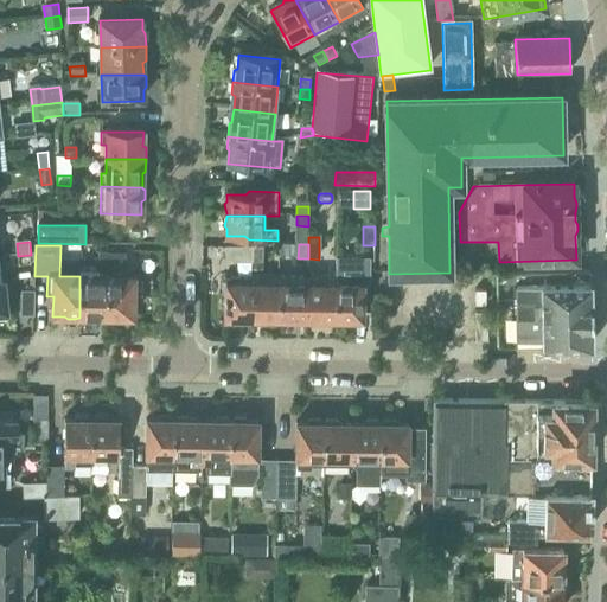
[(225,248),(225,263),(253,263),(253,250),(253,249),(225,248)]
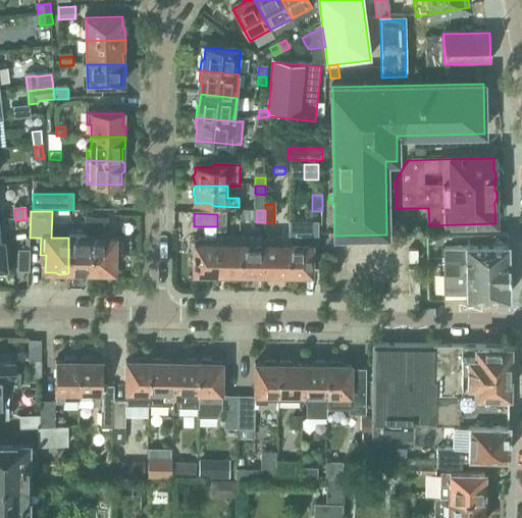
[(217,215),(217,226),(217,234),(225,234),(225,215),(217,215)]
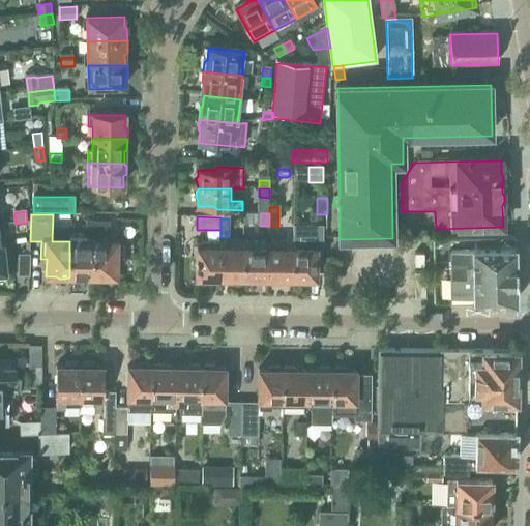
[(93,223),(93,233),(110,234),(110,224),(93,223)]
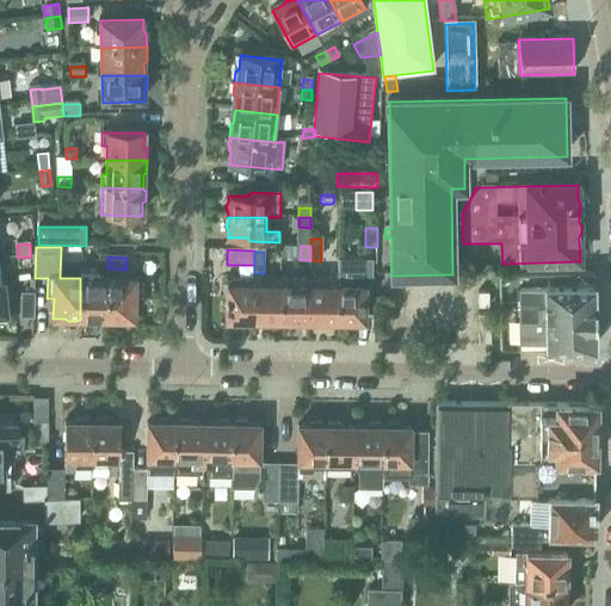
[(338,280),(338,322),(341,322),(340,326),(352,326),(352,323),(365,323),(365,309),(370,309),(370,314),(371,314),(371,272),(355,271),(355,280),(338,280)]
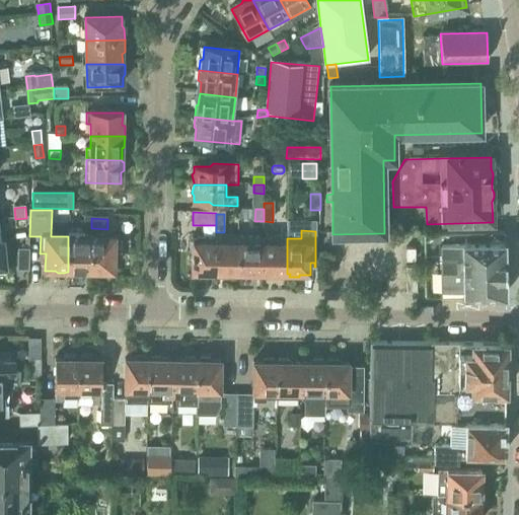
[(68,272),(91,272),(92,237),(83,237),(84,232),(68,232),(68,236),(68,272)]
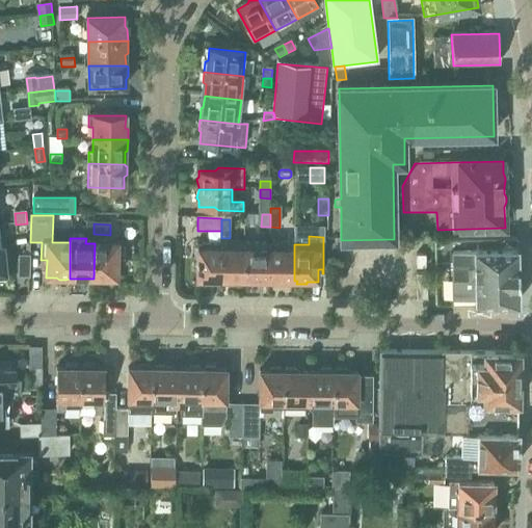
[(517,268),(517,238),(500,239),(433,241),(435,274),(435,304),(475,305),(519,305),(517,285),(519,285),(519,268),(517,268)]
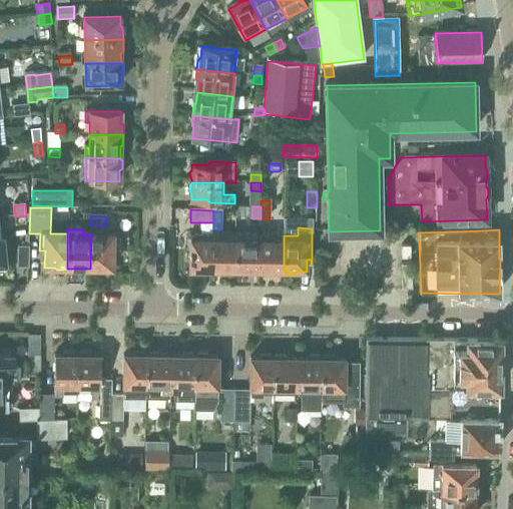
[(91,234),(90,269),(91,269),(94,271),(100,271),(103,269),(112,269),(113,251),(118,252),(118,234),(91,234)]
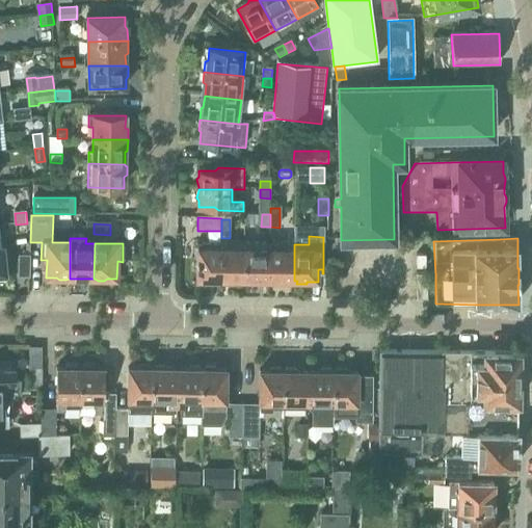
[(210,280),(220,281),(221,243),(197,243),(197,249),(195,249),(194,259),(197,259),(197,280),(201,280),(200,283),(210,283),(210,280)]
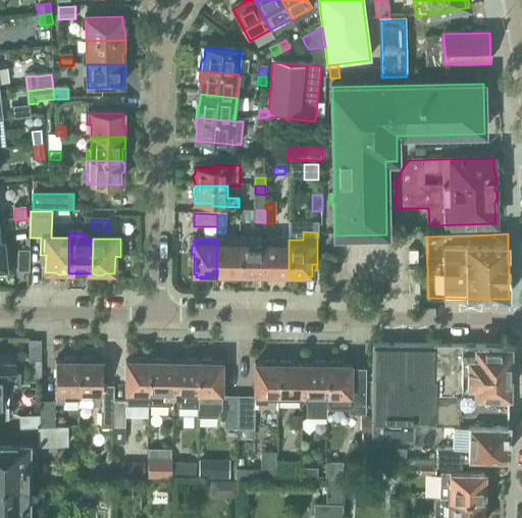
[(237,275),(240,275),(240,240),(217,239),(216,275),(226,275),(226,277),(237,277),(237,275)]
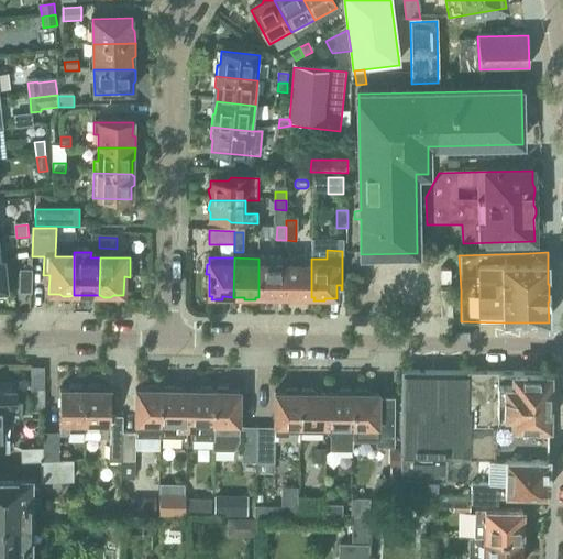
[(272,297),(285,297),(285,259),(258,259),(258,297),(261,297),(261,299),(272,299),(272,297)]
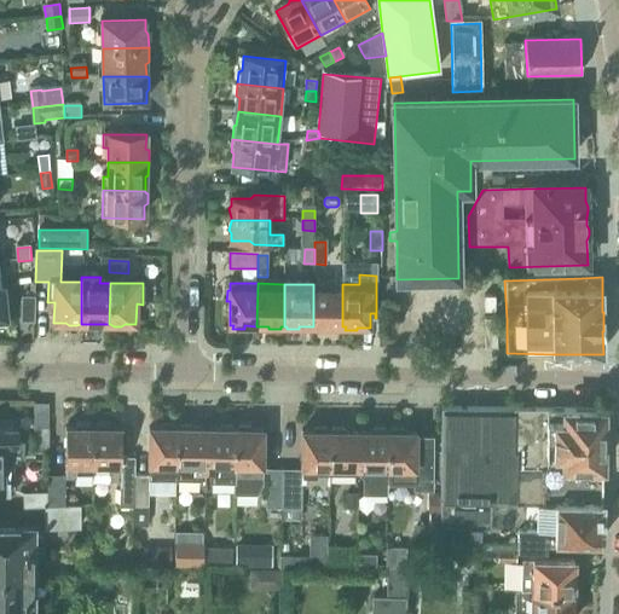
[(340,326),(342,326),(342,284),(313,284),(313,326),(328,326),(328,330),(340,330),(340,326)]
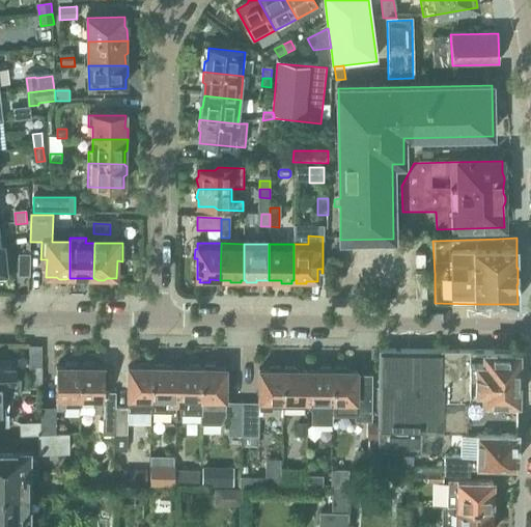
[(19,256),(19,277),(29,277),(29,256),(19,256)]
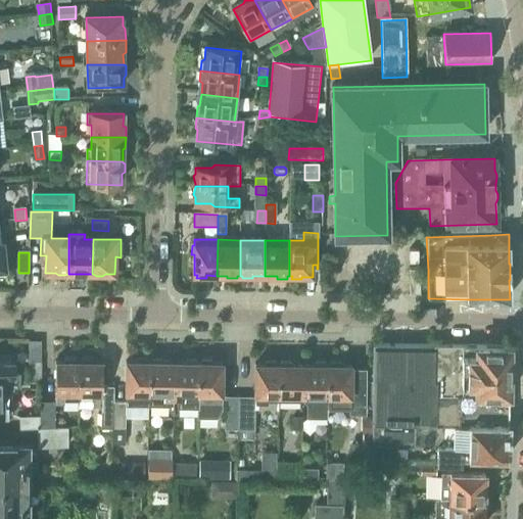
[(373,402),(373,423),(508,424),(509,348),(462,348),(373,346),(373,402)]
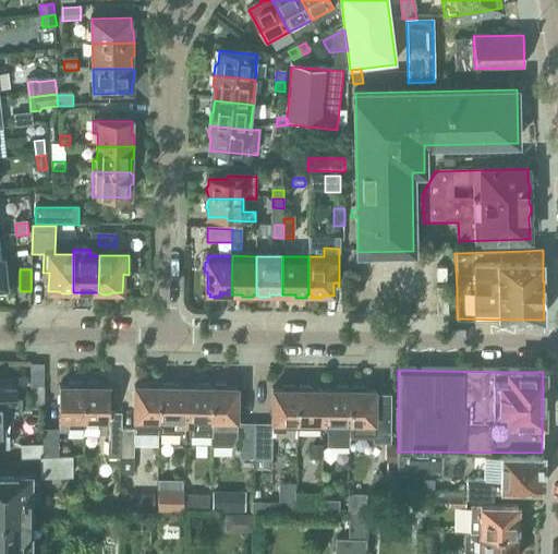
[(68,429),(84,429),(84,388),(82,388),(82,384),(69,383),(69,387),(59,387),(59,425),(68,425),(68,429)]
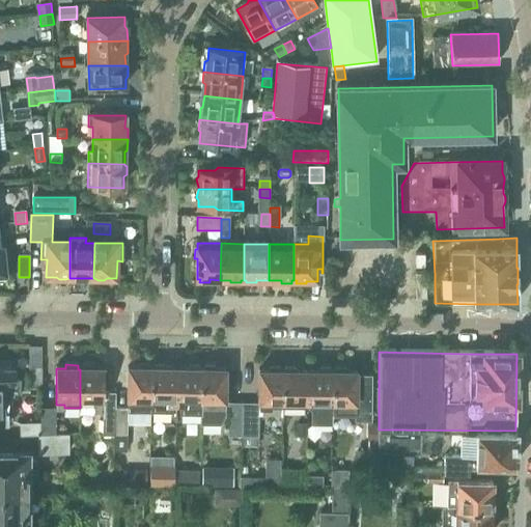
[(103,437),(113,437),(114,409),(104,409),(104,369),(95,369),(95,365),(83,365),(83,369),(80,369),(80,408),(94,408),(94,415),(103,415),(103,437)]
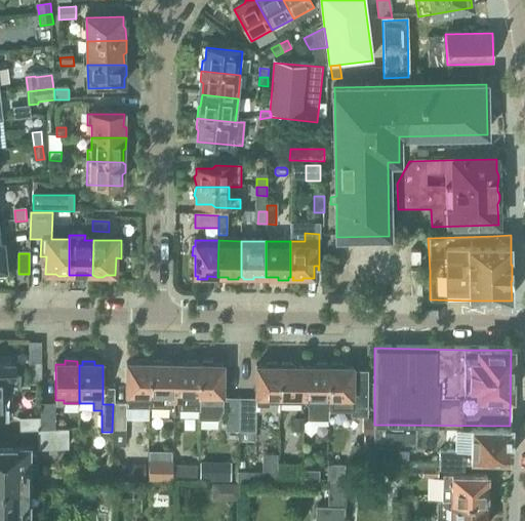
[(113,404),(112,432),(112,447),(125,448),(126,409),(150,409),(150,365),(148,365),(148,363),(137,362),(137,365),(127,365),(126,405),(113,404)]
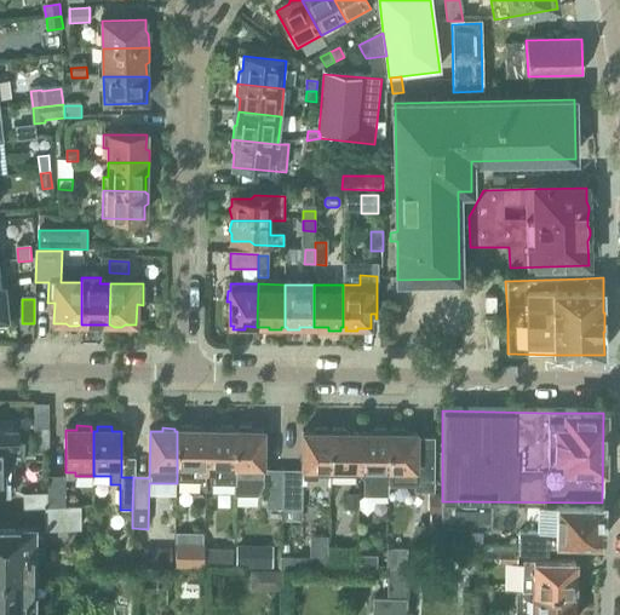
[(181,431),(177,431),(177,483),(201,483),(201,477),(205,475),(206,475),(207,431),(193,431),(193,429),(181,429),(181,431)]
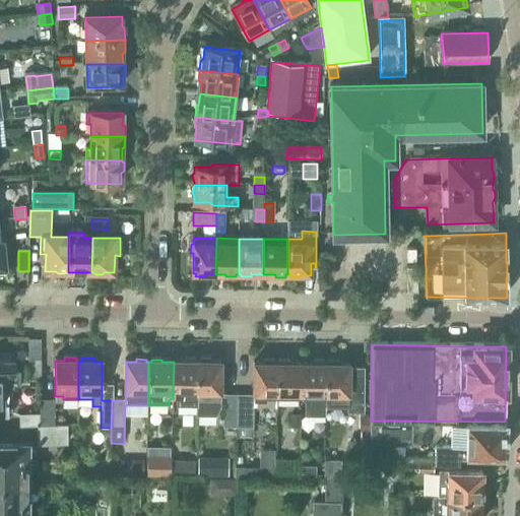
[(186,362),(174,362),(173,398),(175,398),(177,400),(177,408),(198,408),(198,363),(196,363),(196,360),(186,360),(186,362)]
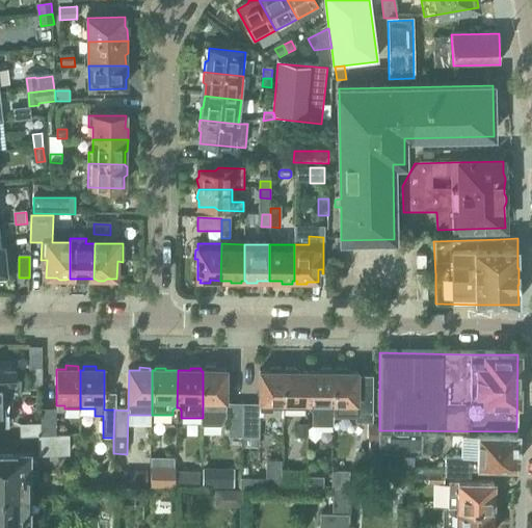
[(203,418),(202,427),(221,427),(225,419),(227,371),(215,371),(215,368),(206,368),(206,371),(203,371),(203,418)]
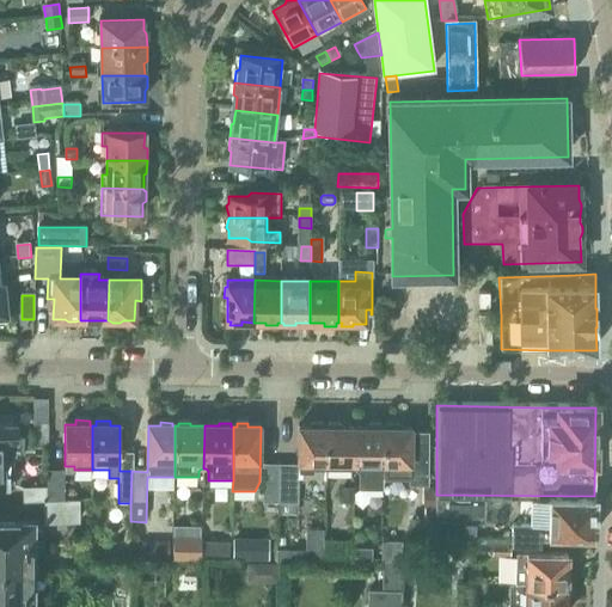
[(0,458),(7,458),(19,458),(18,439),(17,439),(17,424),(2,425),(2,424),(0,424),(0,458)]
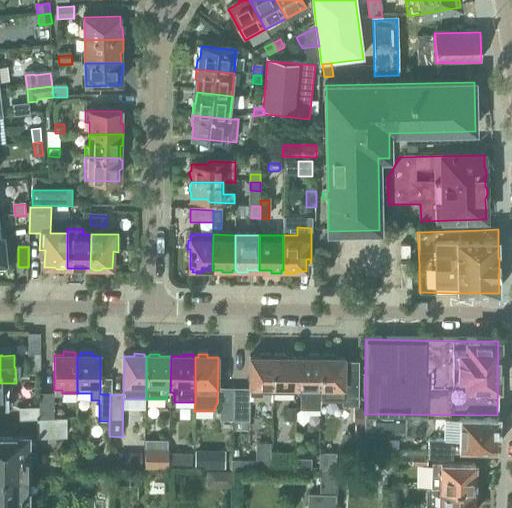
[(40,355),(28,355),(28,375),(40,375),(40,355)]
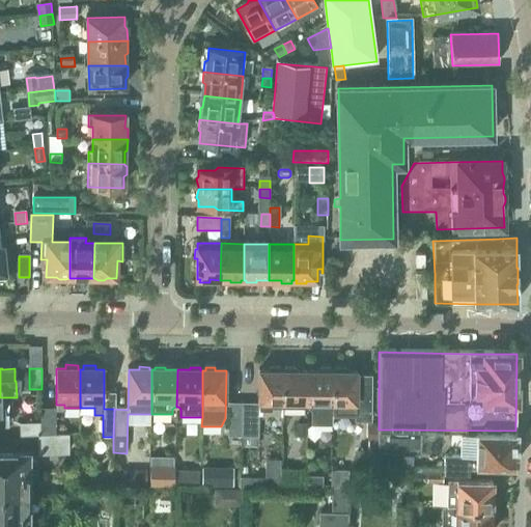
[(242,405),(241,438),(241,448),(258,448),(258,416),(268,417),(282,417),(283,409),(282,409),(283,371),(280,371),(280,369),(270,369),(270,371),(259,371),(258,406),(242,405)]
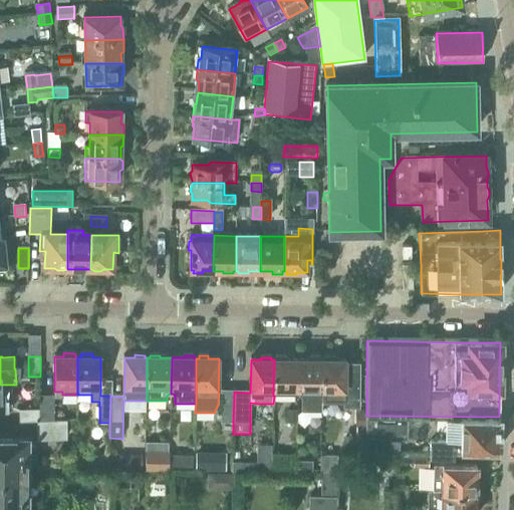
[(276,359),(274,359),(273,396),(274,396),(298,396),(298,360),(286,360),(286,357),(276,357),(276,359)]
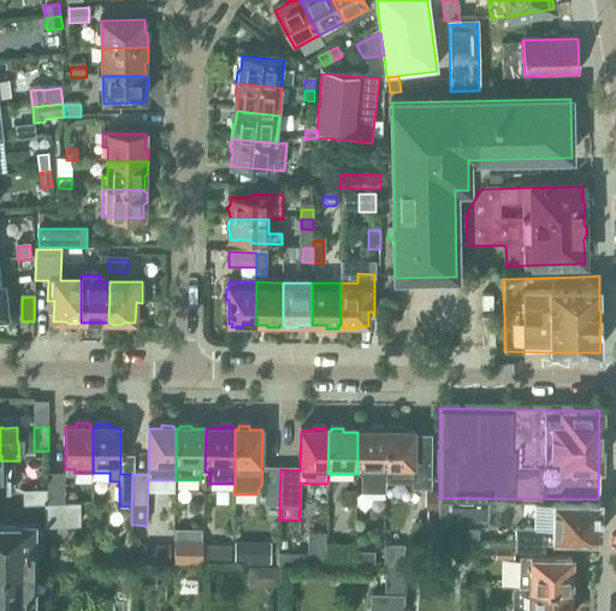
[(372,432),(357,432),(357,474),(359,474),(362,476),(362,493),(386,493),(386,484),(386,432),(384,432),(384,429),(372,428),(372,432)]
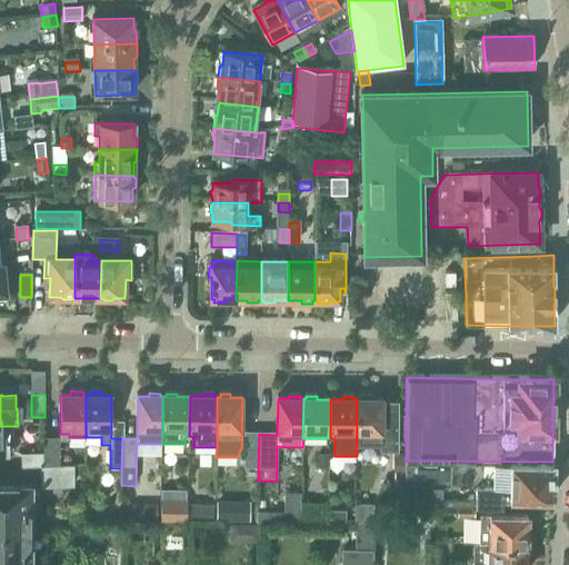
[(360,399),(357,399),(357,447),(382,447),(381,452),(398,452),(398,404),(382,404),(382,399),(371,399),(371,397),(360,397),(360,399)]
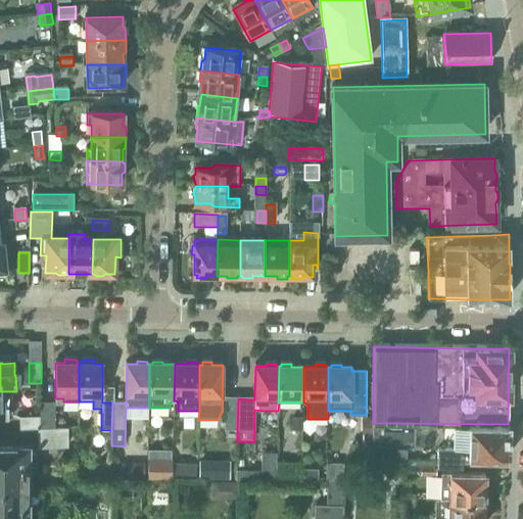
[(6,391),(0,391),(0,417),(10,417),(10,407),(7,407),(6,391)]
